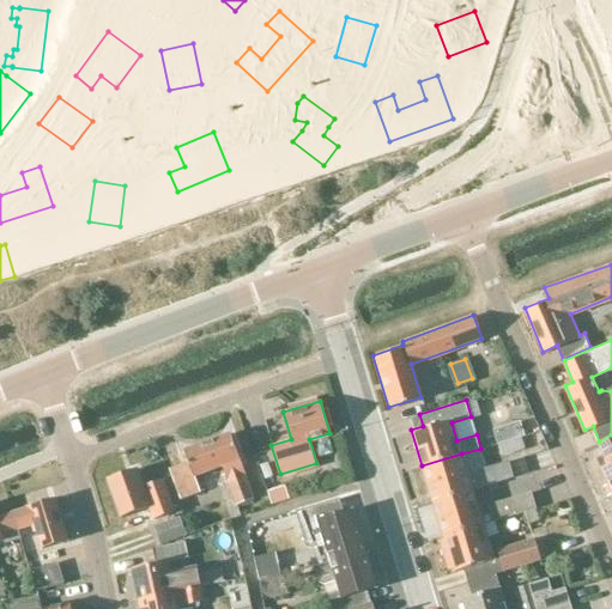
[(522,434),(519,421),(509,424),(513,437),(522,434)]
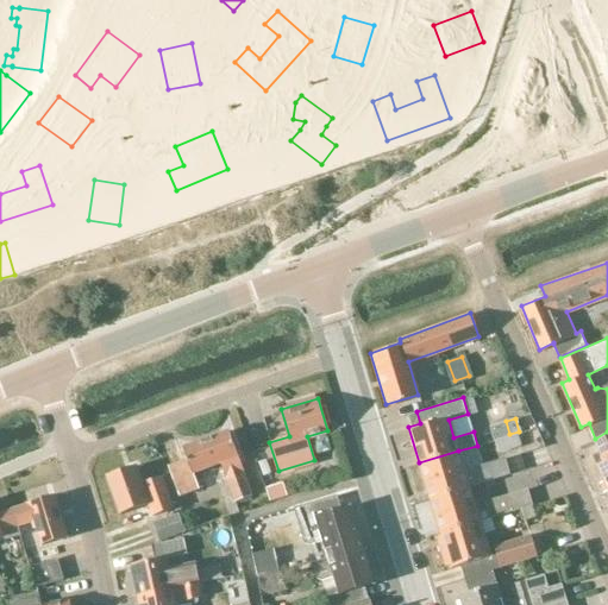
[(187,458),(169,465),(180,493),(199,486),(193,472),(220,461),(226,477),(225,477),(233,500),(251,495),(243,471),(244,470),(239,457),(230,429),(183,446),(187,457),(187,458)]
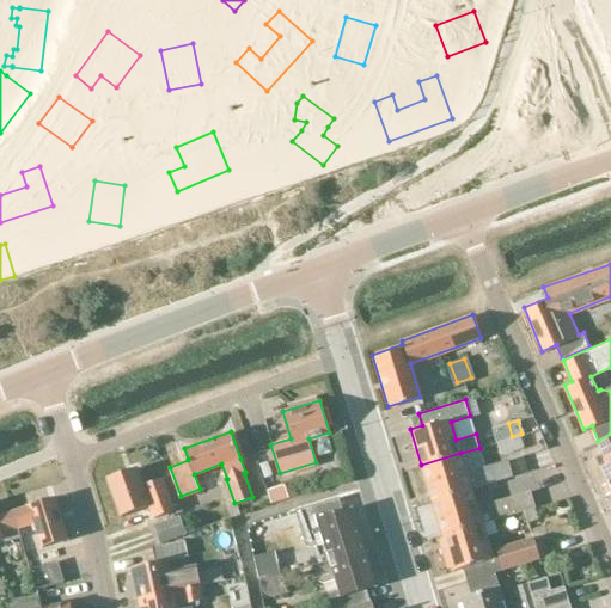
[(610,434),(598,441),(603,453),(596,456),(610,491),(610,434)]
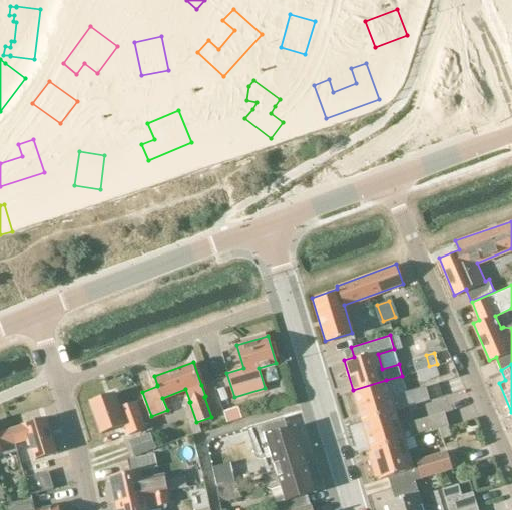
[(428,377),(425,369),(417,372),(419,380),(428,377)]
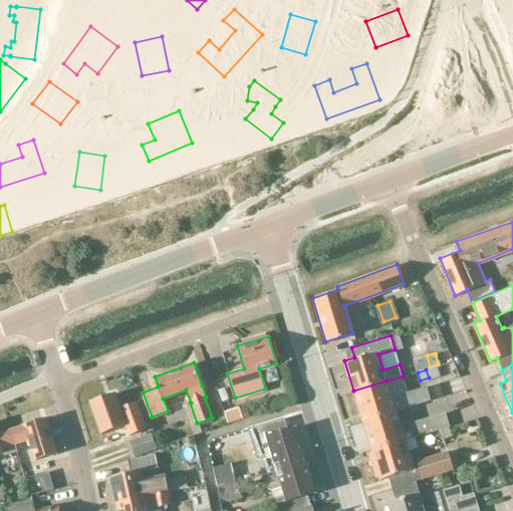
[(387,380),(353,391),(362,420),(396,410),(431,399),(427,386),(402,393),(402,395),(392,399),(387,380)]
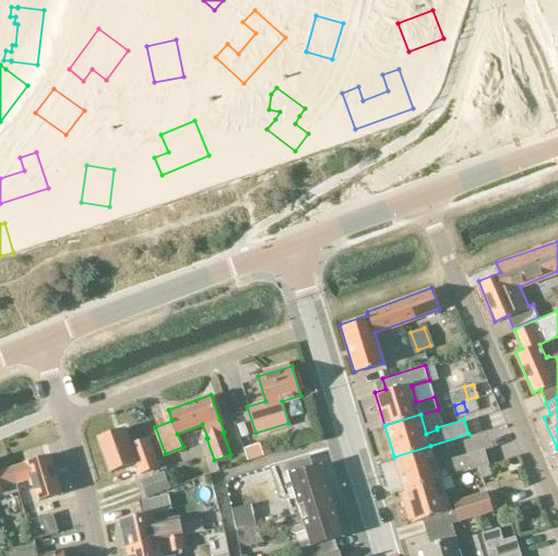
[(139,473),(158,466),(149,436),(130,442),(125,426),(97,436),(110,471),(137,462),(139,473)]
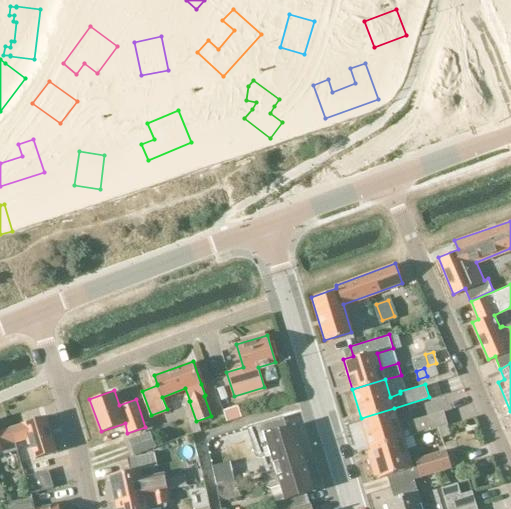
[(413,434),(447,424),(443,410),(408,420),(410,426),(405,427),(403,418),(397,420),(394,408),(361,418),(369,447),(413,434)]
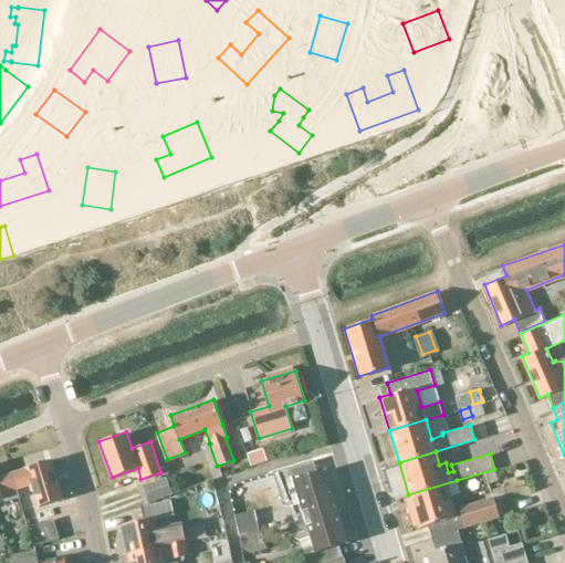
[(25,468),(11,472),(16,487),(30,482),(32,489),(34,488),(40,506),(63,499),(51,459),(24,467),(25,468)]
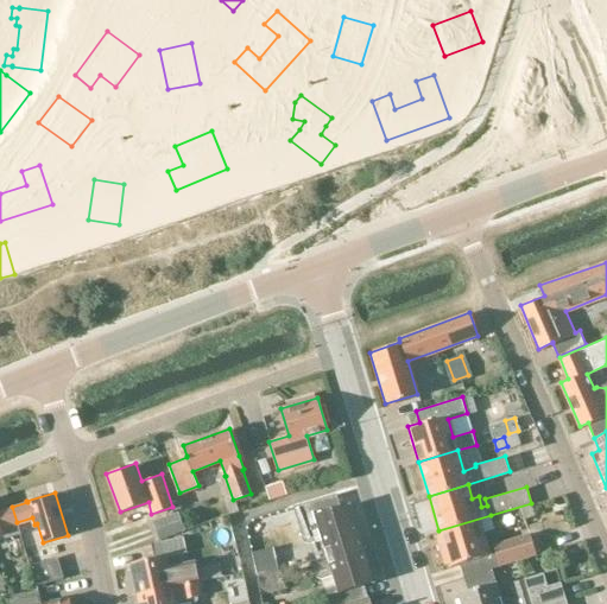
[(336,493),(293,506),(304,540),(314,542),(322,544),(323,544),(328,558),(329,561),(343,557),(341,548),(347,546),(343,536),(358,533),(348,503),(341,506),(337,495),(336,493)]
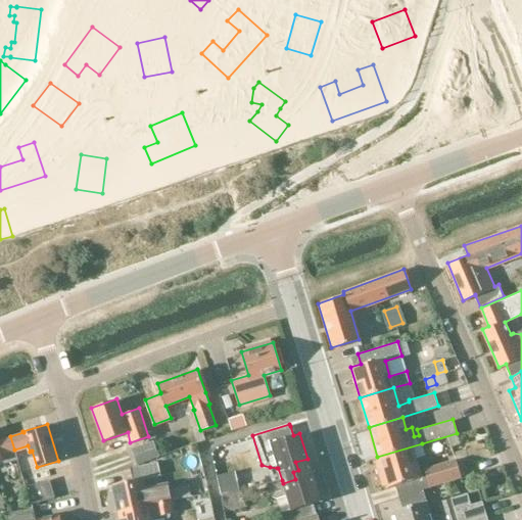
[(17,458),(14,450),(10,436),(0,439),(0,461),(2,460),(3,462),(17,458)]
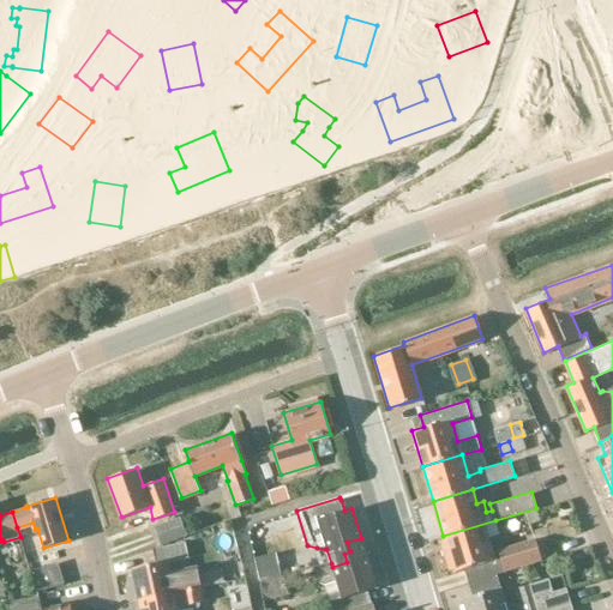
[(161,544),(187,535),(180,517),(154,525),(161,544)]
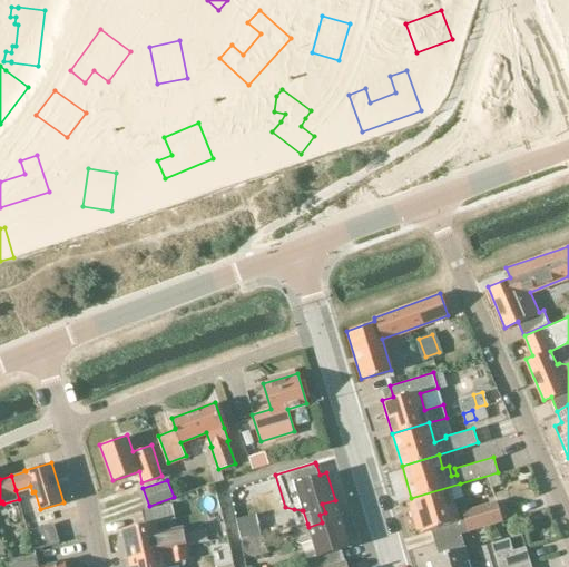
[(462,511),(463,517),(458,519),(452,498),(463,495),(460,484),(411,498),(412,500),(408,501),(415,529),(420,527),(421,530),(430,528),(434,539),(461,531),(502,519),(496,500),(462,511)]
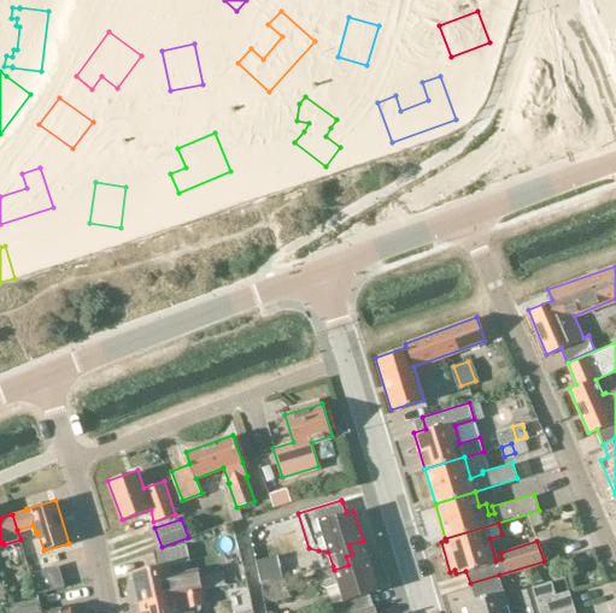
[(321,570),(320,572),(323,585),(327,587),(339,583),(344,599),(332,603),(335,612),(346,612),(371,606),(368,593),(368,591),(377,588),(376,585),(380,581),(377,572),(371,571),(367,555),(363,541),(348,544),(352,554),(346,556),(348,565),(334,570),(333,566),(323,569),(321,570)]
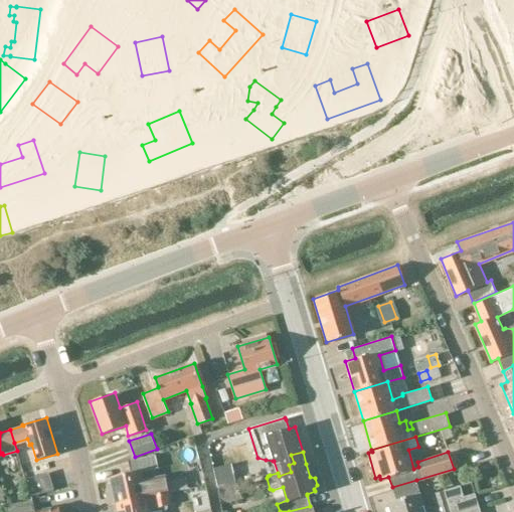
[(167,481),(166,478),(143,482),(141,470),(159,467),(156,454),(127,460),(130,472),(111,476),(116,503),(169,492),(167,481)]
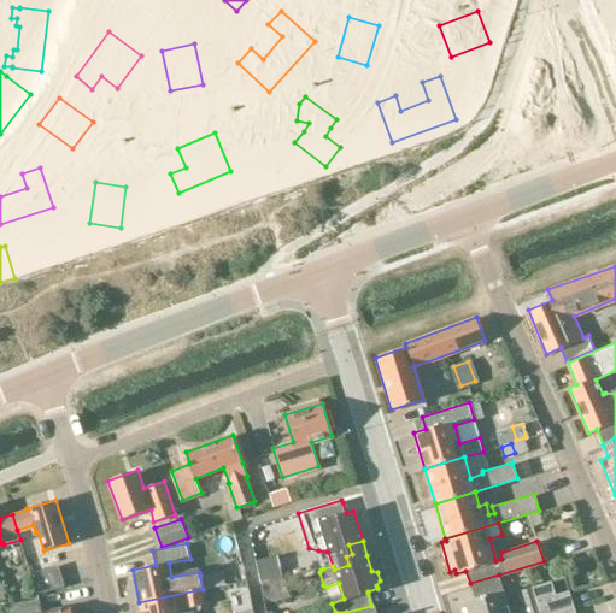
[(276,558),(256,561),(259,581),(281,576),(276,558)]
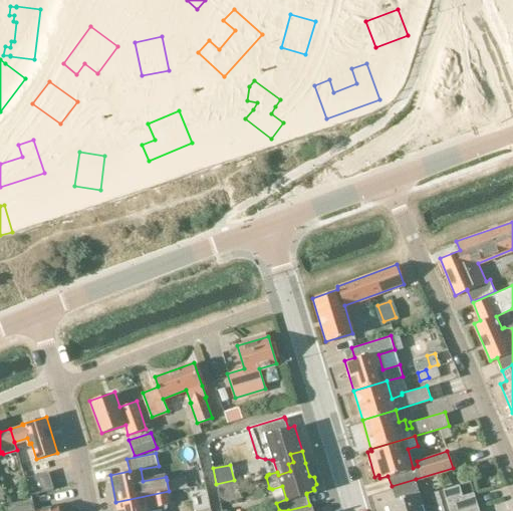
[(49,470),(26,477),(31,494),(53,488),(49,470)]
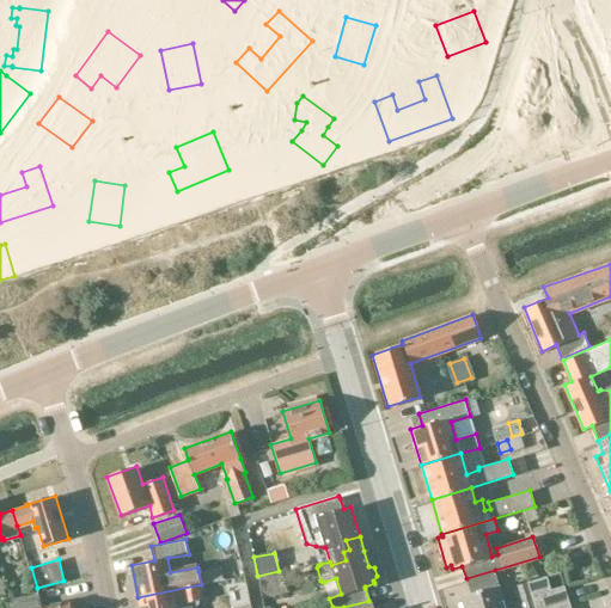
[(220,566),(199,571),(201,584),(222,579),(220,566)]
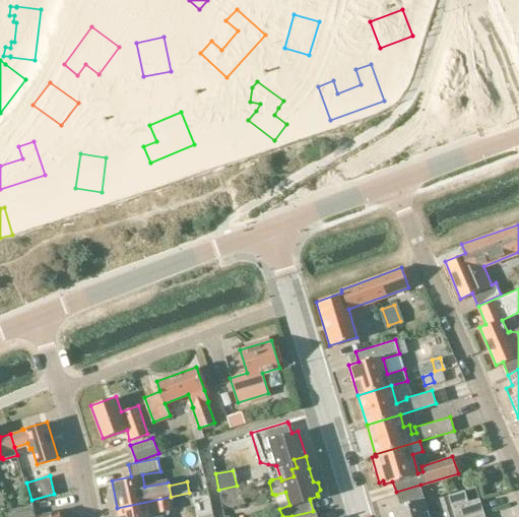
[(478,498),(468,501),(464,489),(437,497),(441,510),(429,514),(420,485),(396,492),(399,505),(392,507),(394,516),(456,516),(482,509),(478,498)]
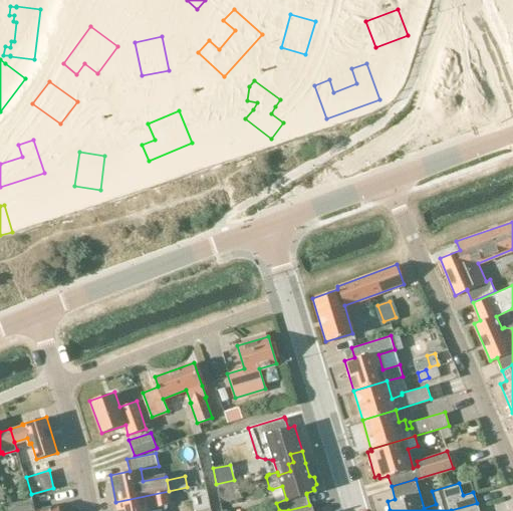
[(149,510),(149,508),(171,503),(169,491),(115,502),(117,510),(149,510)]
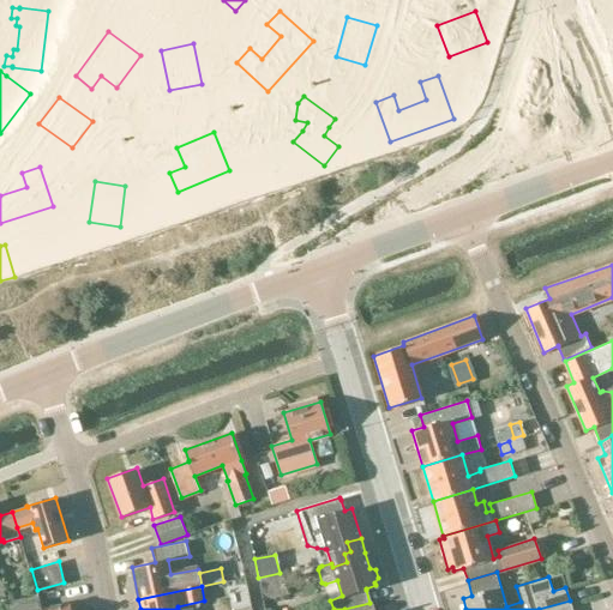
[(40,595),(8,601),(10,609),(72,609),(71,603),(42,609),(40,595)]
